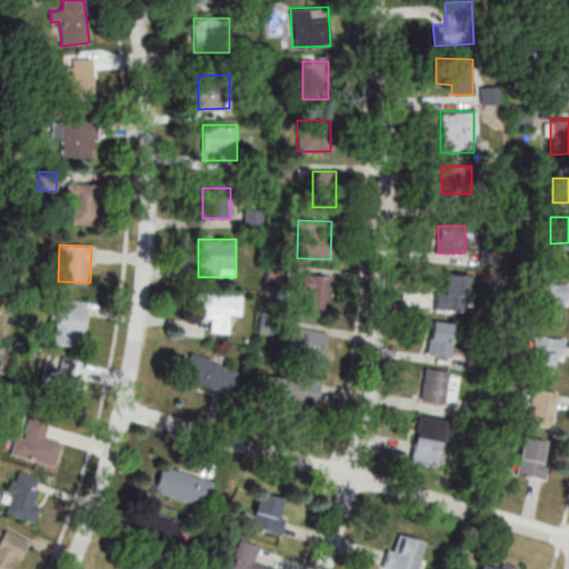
[(331,276),(299,273),(298,300),(301,300),(301,311),(329,313),(331,276)]
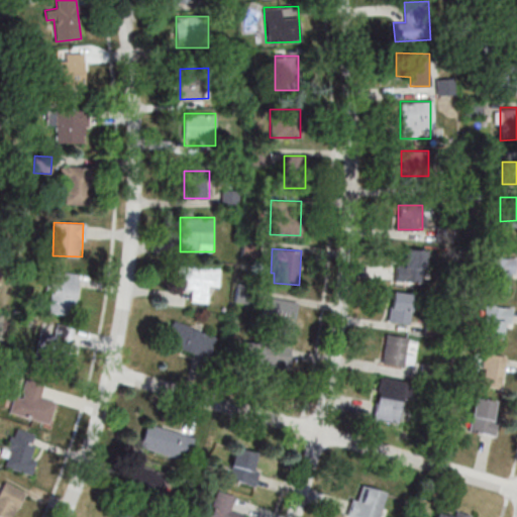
[(425,282),(425,248),(404,248),(404,265),(397,265),(397,282),(425,282)]
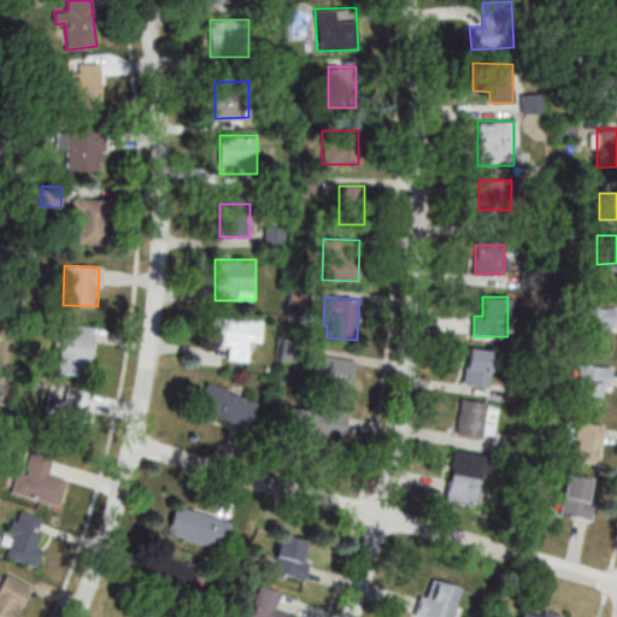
[(606,330),(616,330),(616,307),(582,306),(581,346),(606,347),(606,330)]
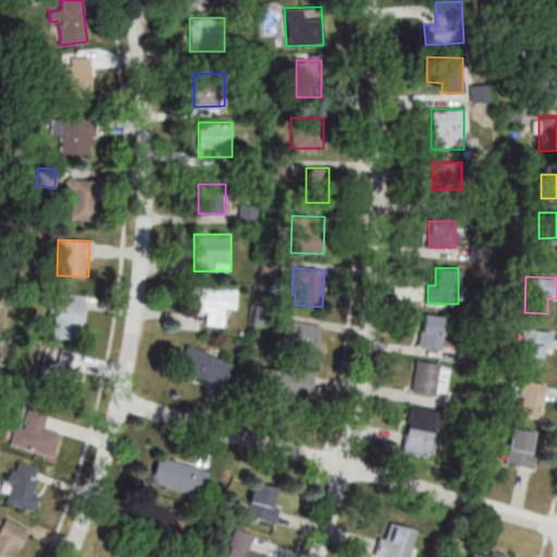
[(236,288),(188,287),(188,311),(206,311),(205,324),(224,325),(224,309),(236,309),(236,288)]
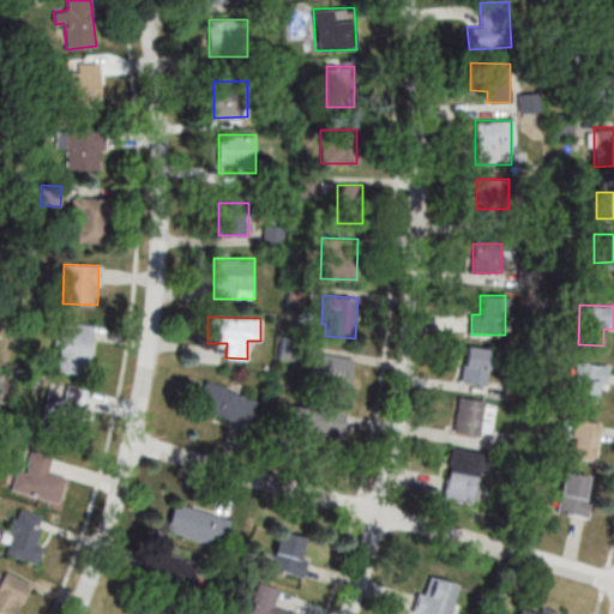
[(88,371),(92,326),(65,323),(60,367),(88,371)]
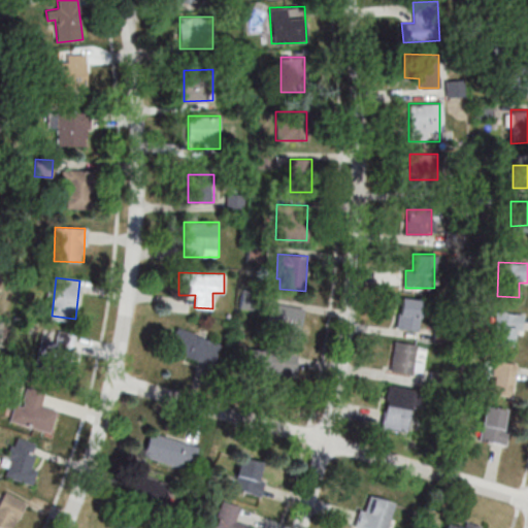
[(422,302),(400,299),(396,328),(419,331),(422,302)]
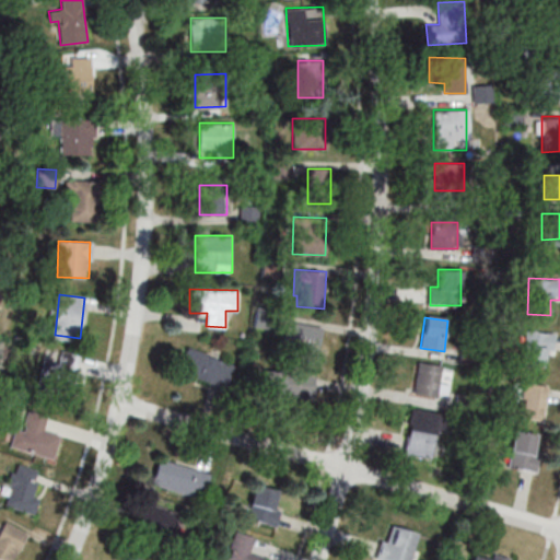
[(318,359),(322,326),(288,322),(283,354),(318,359)]
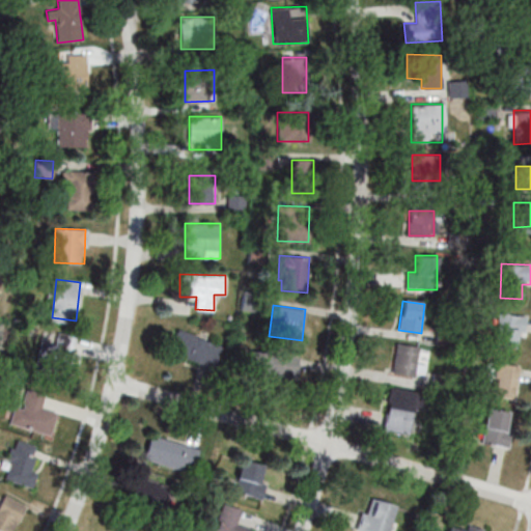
[(516,335),(523,336),(527,317),(500,312),(494,345),(513,350),(516,335)]
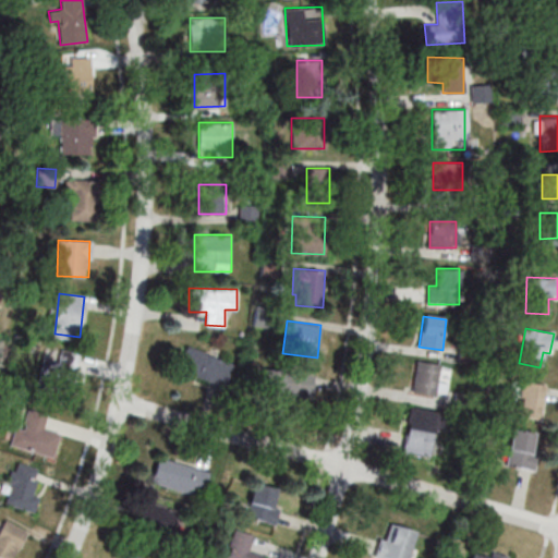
[(178,371),(218,384),(226,358),(185,346),(178,371)]
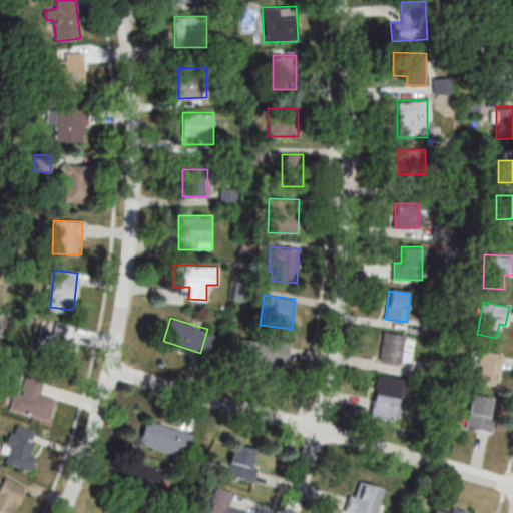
[(402,363),(405,335),(383,332),(380,361),(402,363)]
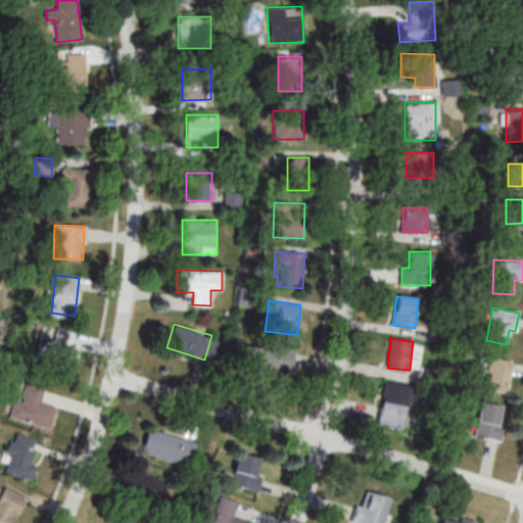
[(295,348),(248,348),(248,372),(295,372),(295,348)]
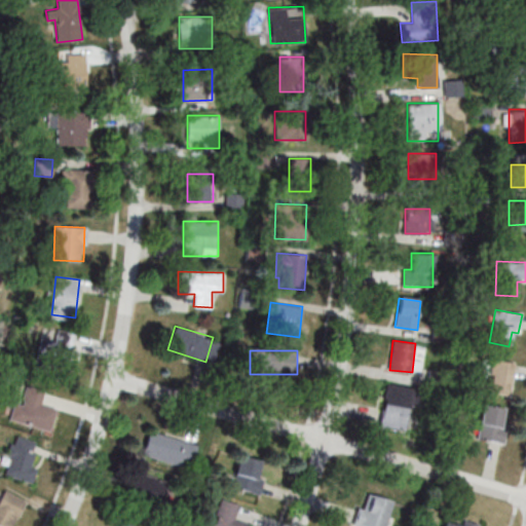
[(486,391),(510,396),(515,363),(491,360),(486,391)]
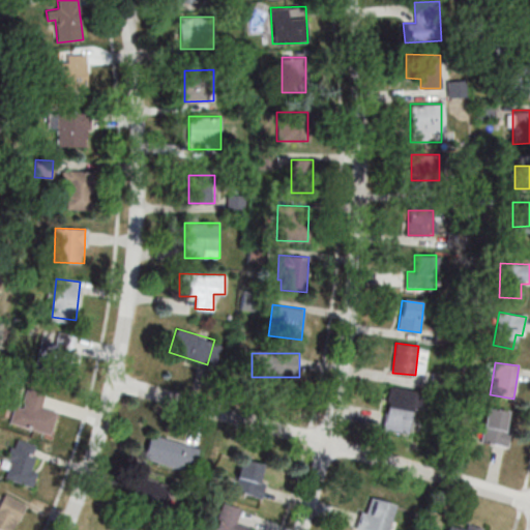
[(409,433),(415,390),(389,387),(383,429),(409,433)]
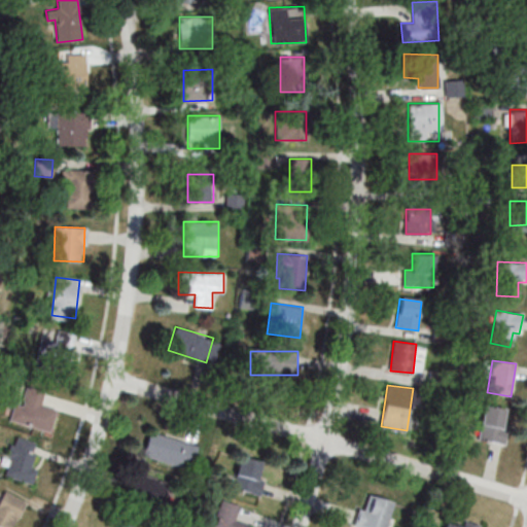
[(56,410),(40,406),(43,393),(25,388),(20,406),(18,406),(13,419),(49,430),(56,410)]
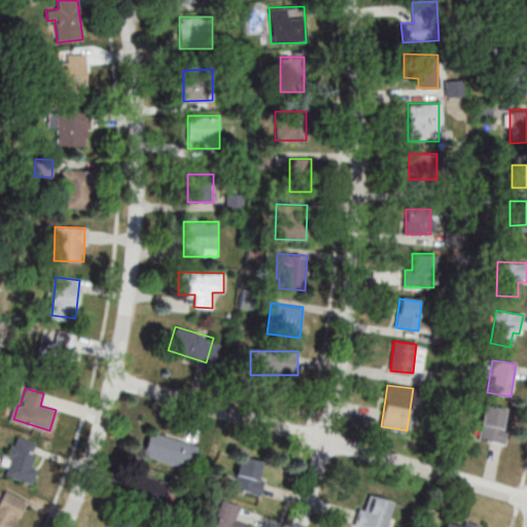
[(507,408),(482,406),(479,441),(503,443),(507,408)]
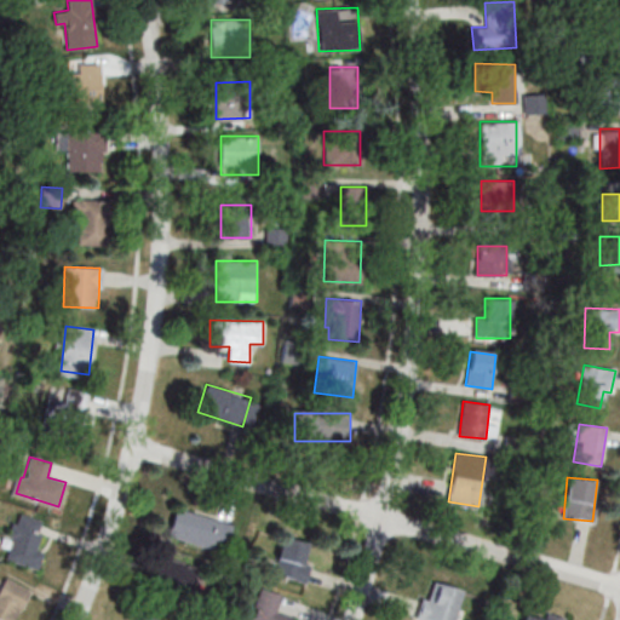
[(233,523),(174,507),(167,535),(224,552),(233,523)]
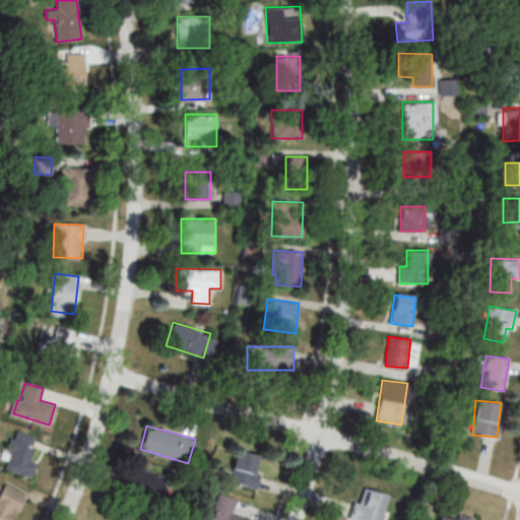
[(256,455),(236,450),(228,482),(256,490),(262,467),(254,465),(256,455)]
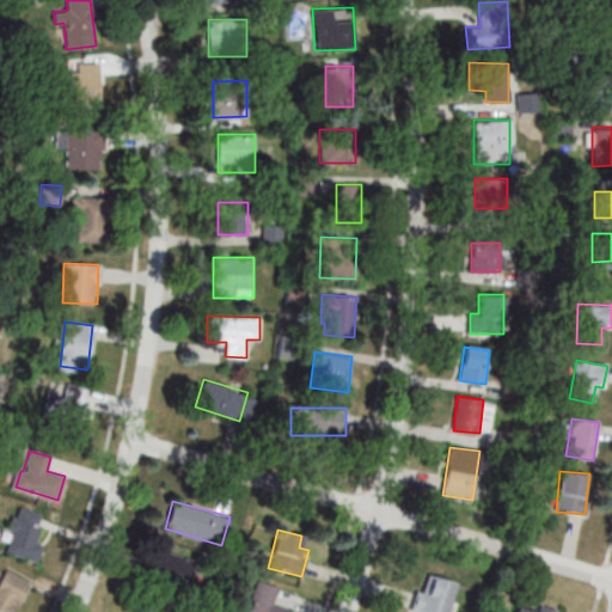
[(199,563),(160,548),(151,574),(188,588),(199,563)]
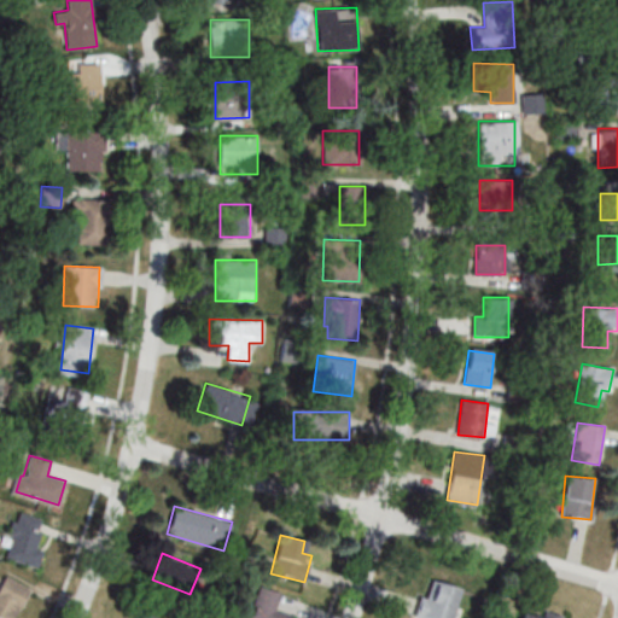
[(0,604),(0,614),(9,617),(16,617),(28,586),(10,579),(0,604)]
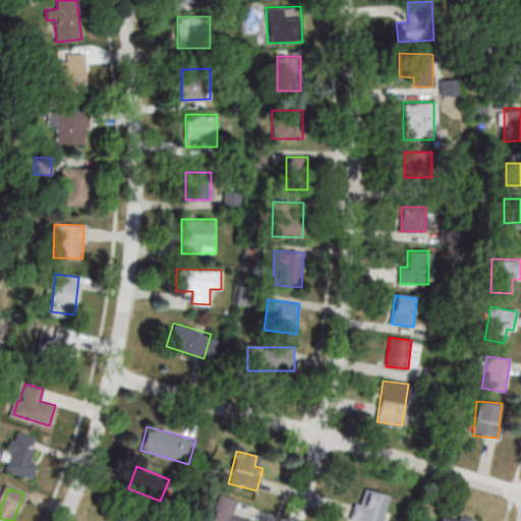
[(352,520),(355,520),(386,520),(392,497),(360,488),(352,520)]
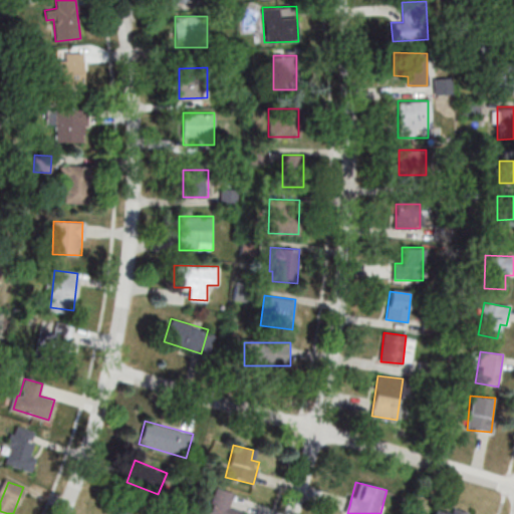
[(230,509),(235,492),(217,488),(211,509),(201,507),(199,513),(242,513),(243,512),(230,509)]
